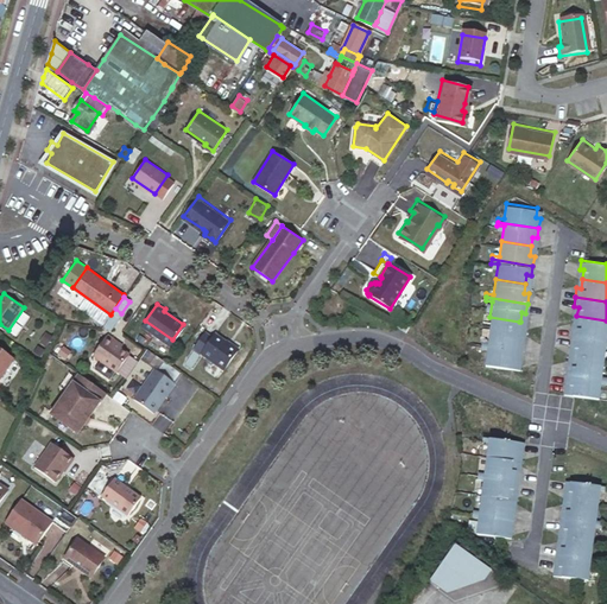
[(570,325),(569,335),(606,339),(606,336),(605,336),(606,328),(606,320),(576,316),(575,325),(570,325)]
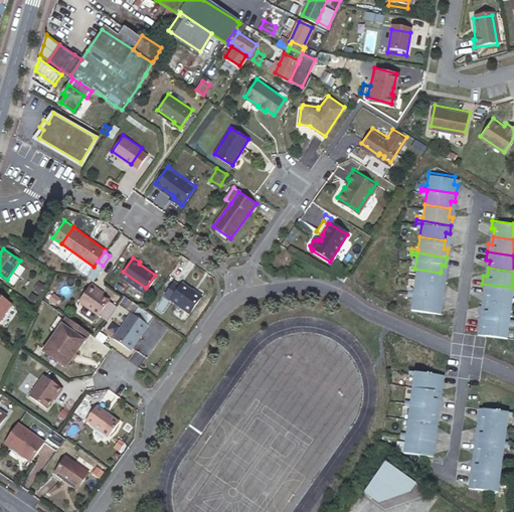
[(406,284),(442,290),(443,281),(439,281),(440,273),(414,269),(412,282),(407,281),(406,284)]
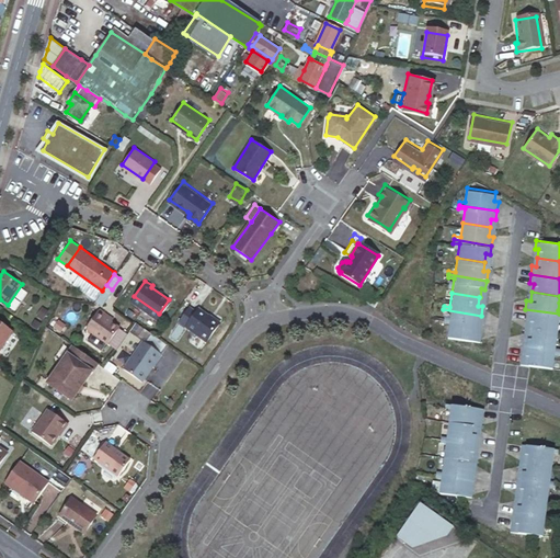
[(377,303),(368,297),(365,302),(374,307),(377,303)]
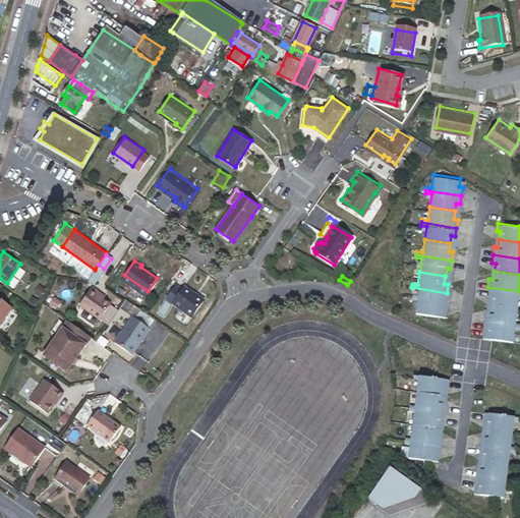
[(181,289),(175,284),(165,298),(190,315),(203,299),(183,285),(181,289)]
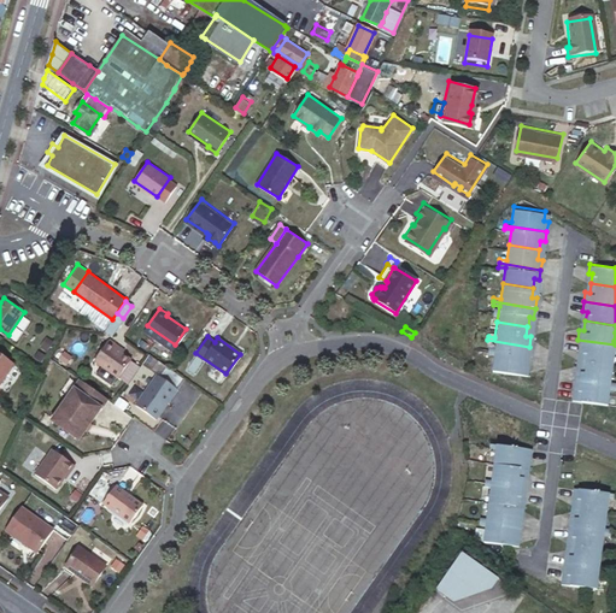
[(115,347),(116,345),(109,339),(93,360),(117,377),(130,359),(121,353),(115,347)]
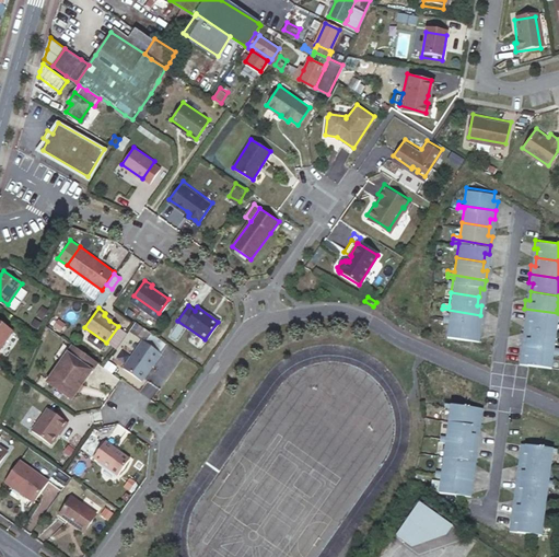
[(478,324),(480,315),(442,309),(442,312),(447,313),(445,328),(474,332),(475,323),(478,324)]
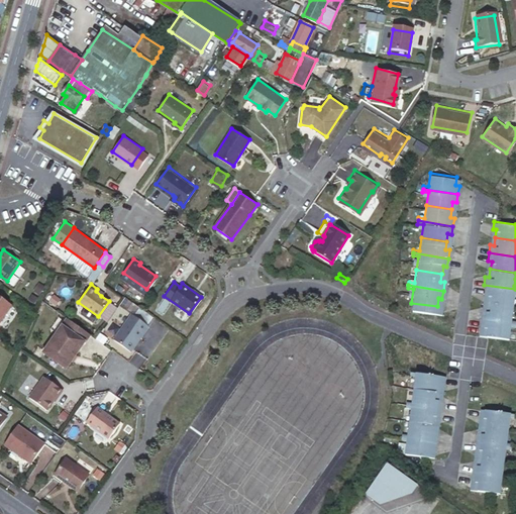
[(515,289),(484,285),(483,292),(487,293),(485,301),(511,305),(513,292),(515,292),(515,289)]
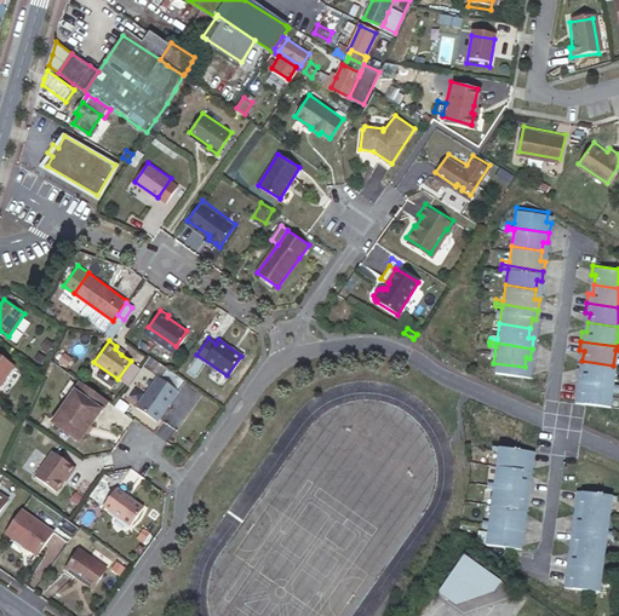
[(6,358),(0,352),(0,383),(15,364),(6,358)]
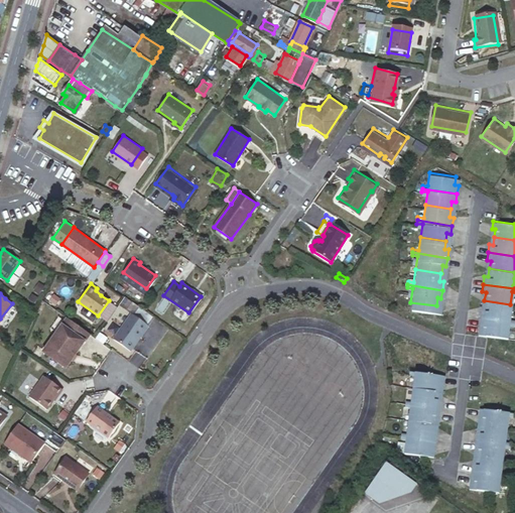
[(480,307),(478,315),(513,321),(513,317),(508,317),(510,304),(484,300),(483,308),(480,307)]
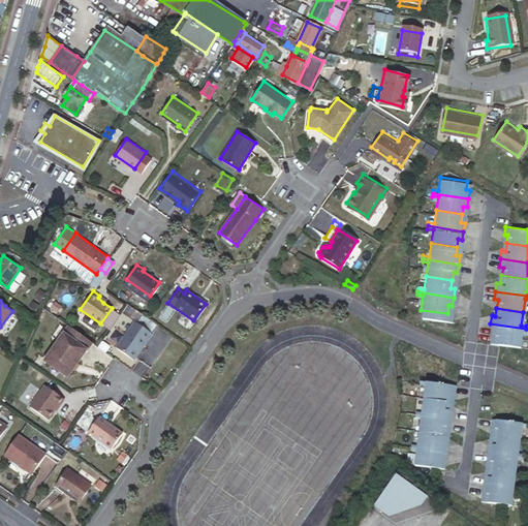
[(151,333),(133,320),(116,346),(133,359),(151,333)]
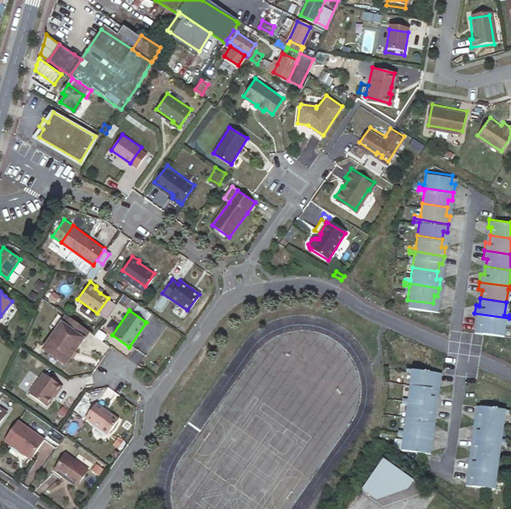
[(509,318),(474,313),(473,321),(477,321),(476,329),(501,333),(503,320),(508,321),(509,318)]
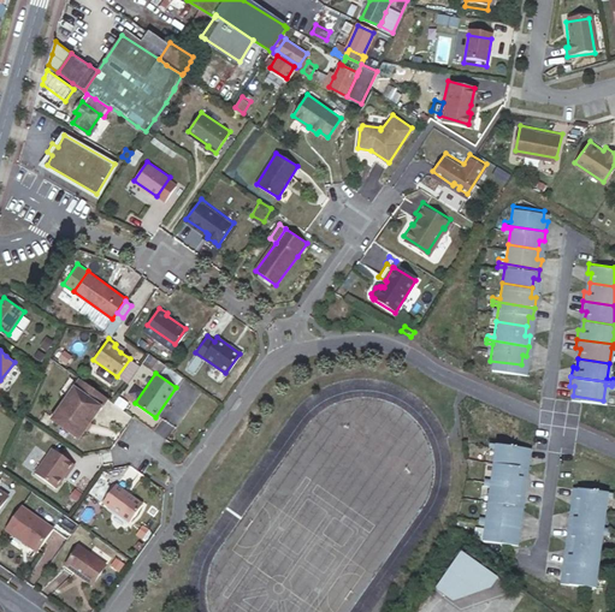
[(89,422),(106,397),(80,378),(51,419),(75,435),(87,420),(89,422)]
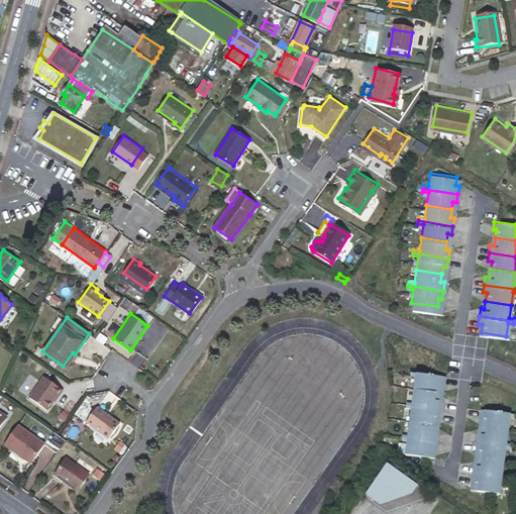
[(65,368),(75,354),(73,352),(63,366),(65,368)]
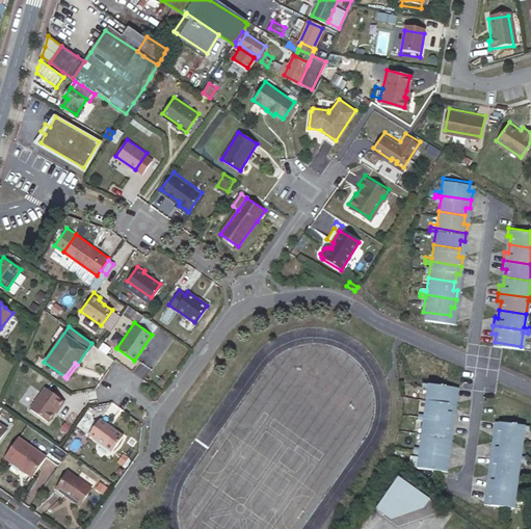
[(452,367),(441,365),(440,375),(451,377),(452,367)]
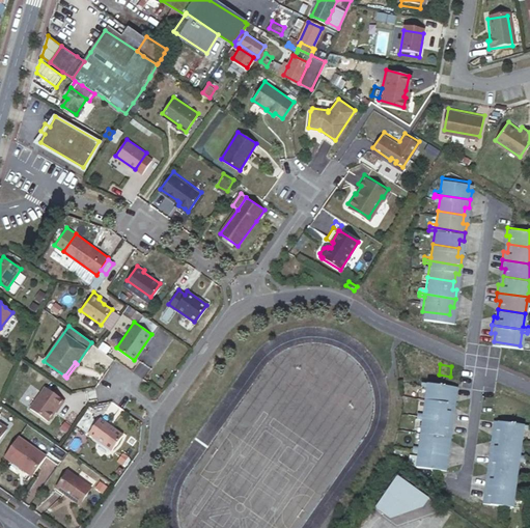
[(451,384),(415,379),(415,382),(420,382),(418,395),(445,399),(446,392),(450,392),(451,384)]
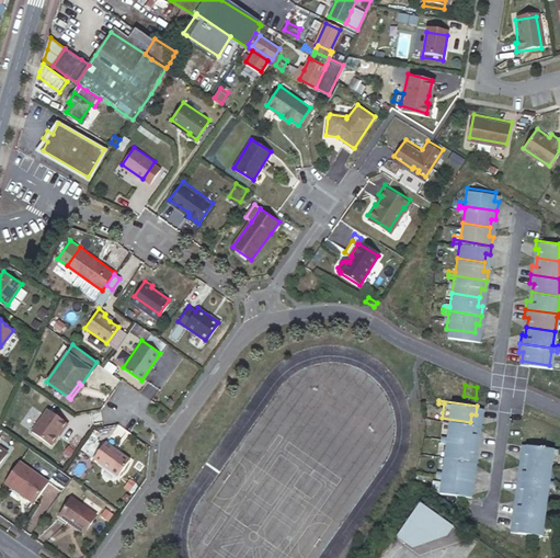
[(61,430),(67,422),(46,408),(31,431),(49,444),(57,434),(60,429),(61,430)]
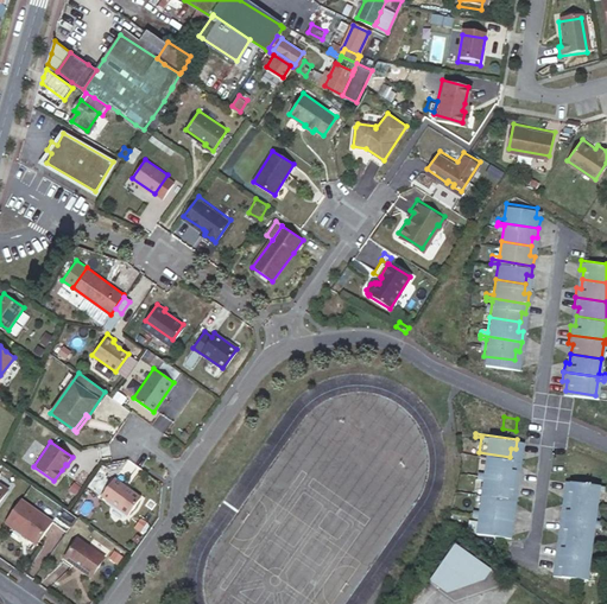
[(469,470),(511,477),(512,468),(507,466),(510,457),(479,452),(476,468),(470,466),(469,470)]
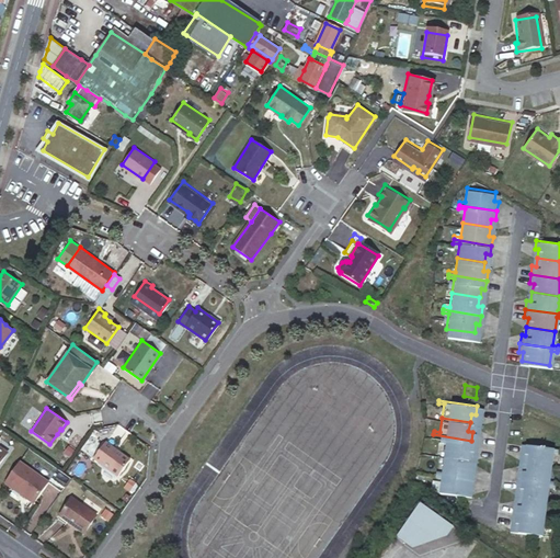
[(529,425),(517,423),(515,434),(527,436),(529,425)]
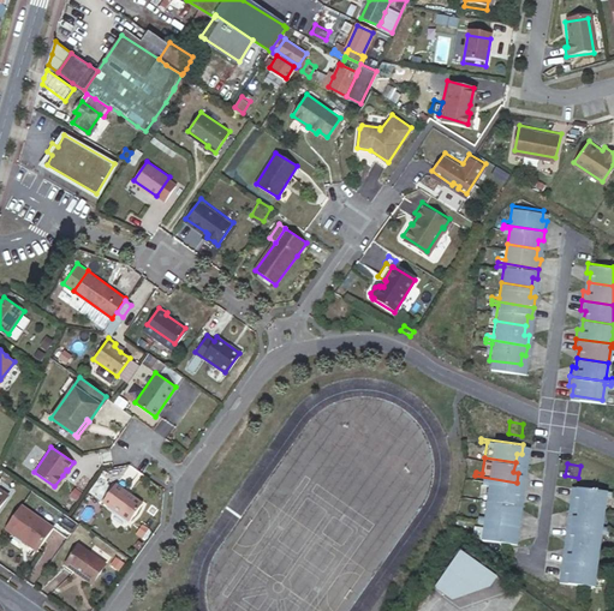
[(514,492),(517,483),(475,475),(475,479),(481,480),(478,496),(508,501),(511,492),(514,492)]
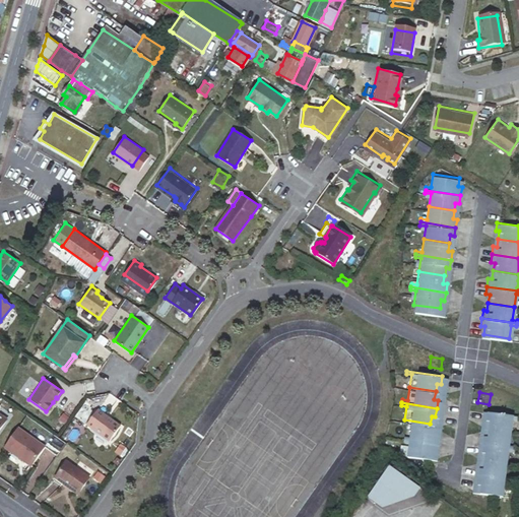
[(96,409),(85,424),(108,441),(119,426),(96,409)]
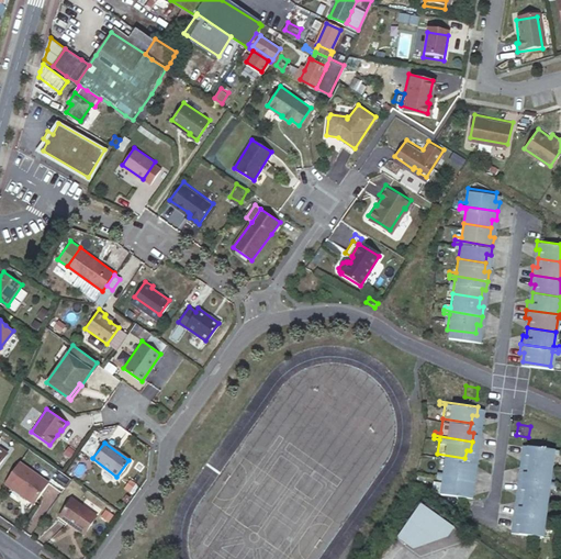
[(553,449),(515,443),(514,451),(518,453),(516,461),(545,466),(547,451),(552,453),(553,449)]
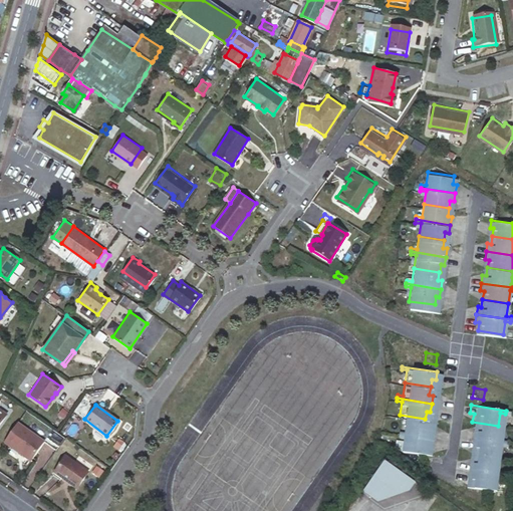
[(392,430),(427,436),(428,428),(424,427),(425,419),(400,415),(398,428),(392,427),(392,430)]
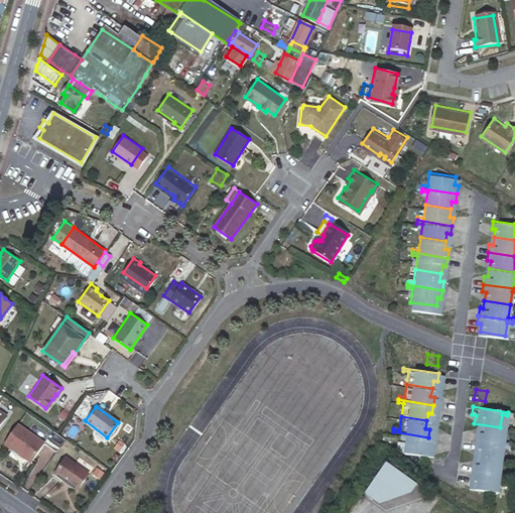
[(16,422),(2,442),(29,462),(42,441),(16,422)]
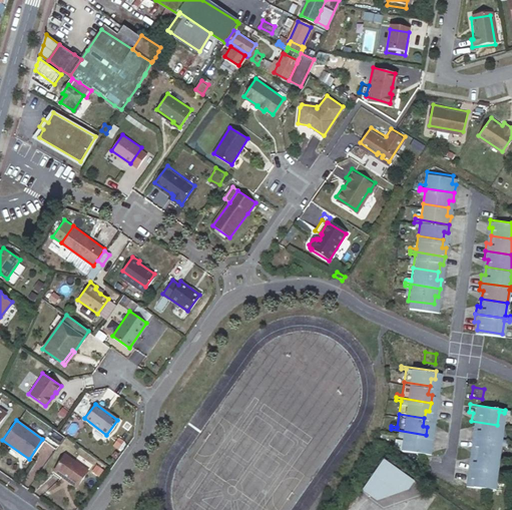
[(465,436),(500,441),(500,439),(495,438),(497,425),(471,421),(470,428),(466,428),(465,436)]
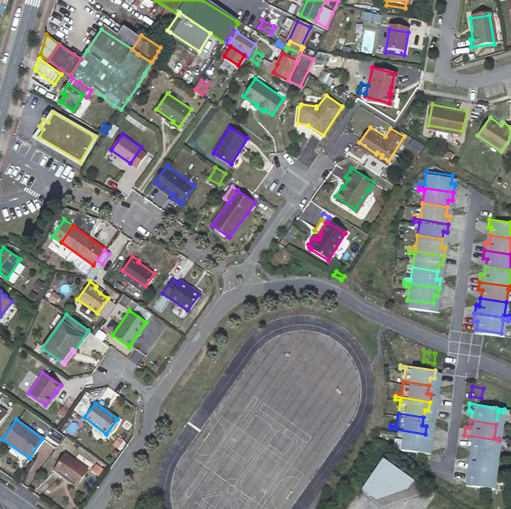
[(423,442),(425,434),(390,428),(389,431),(395,432),(393,445),(418,449),(419,441),(423,442)]
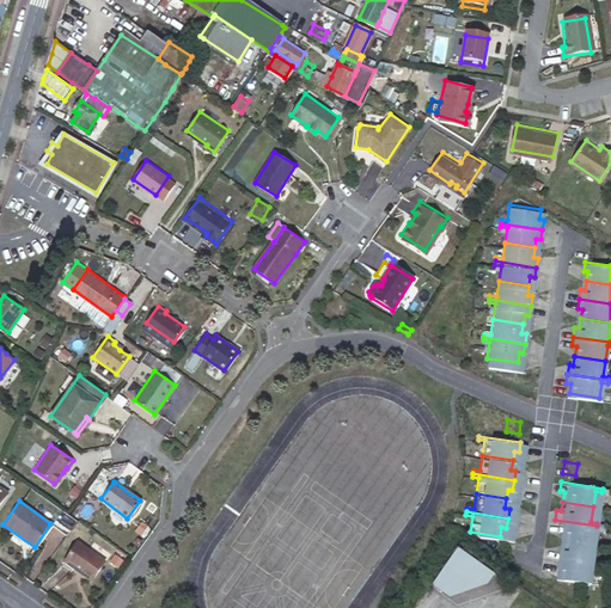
[(597,526),(555,520),(554,529),(557,529),(556,539),(587,544),(590,529),(596,529),(597,526)]
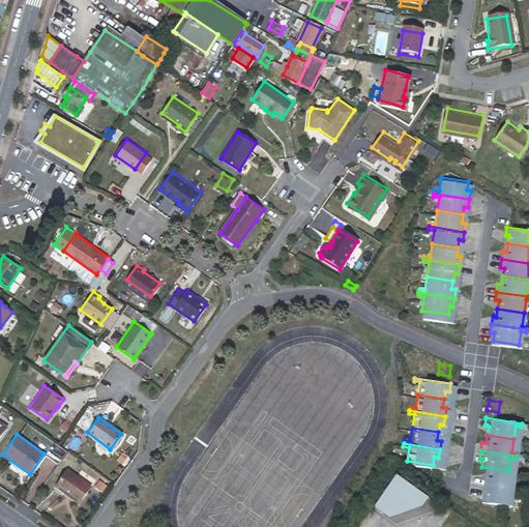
[(476,474),(475,484),(510,489),(511,486),(506,485),(508,471),(481,467),(480,475),(476,474)]
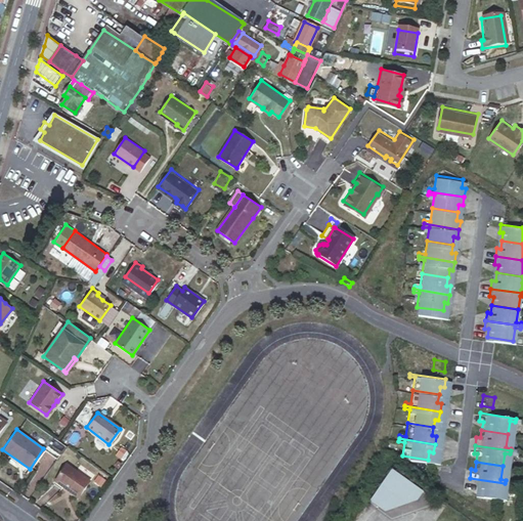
[(67,465),(54,480),(78,496),(89,481),(67,465)]
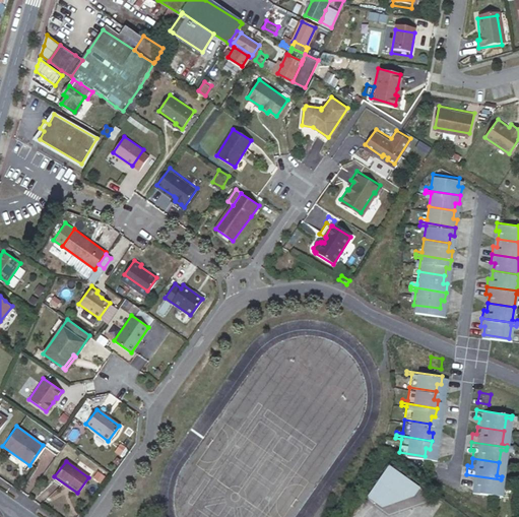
[(420,499),(381,472),(358,504),(381,508),(386,502),(399,510),(414,509),(420,499)]
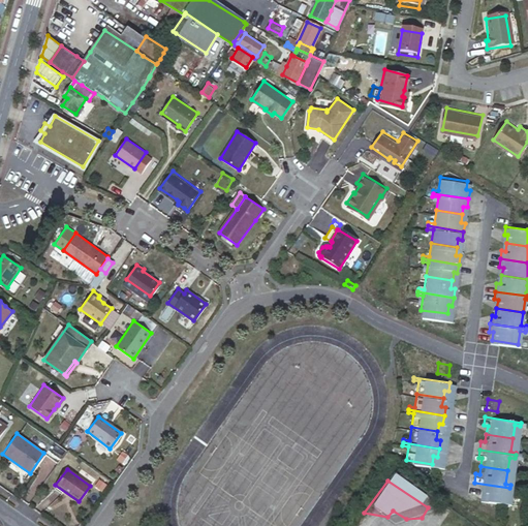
[(509,488),(474,483),(472,491),(476,491),(475,499),(501,503),(503,490),(509,491),(509,488)]
